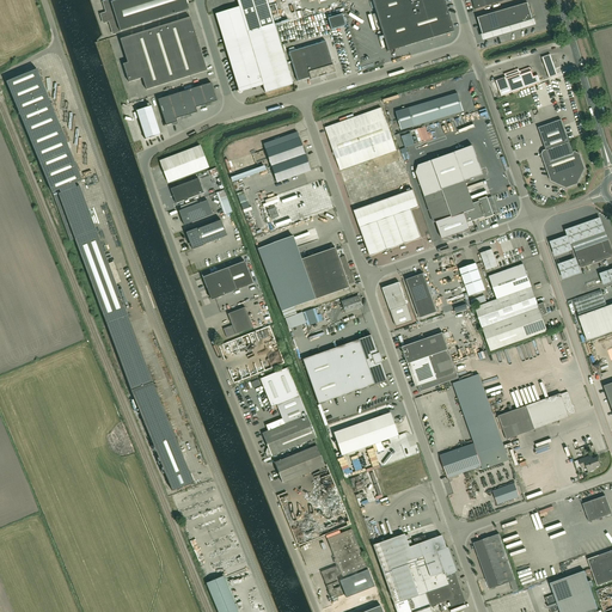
[(108,0),(103,2),(105,12),(101,14),(103,24),(109,22),(112,35),(120,32),(120,31),(189,10),(185,0),(117,0),(110,2),(109,0),(108,0)]
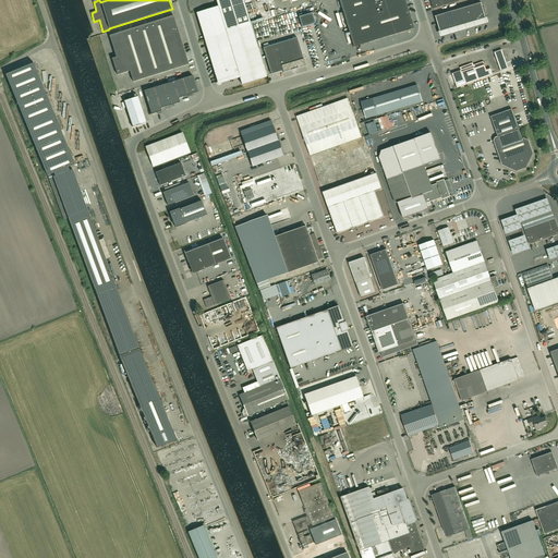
[(196,13),(204,38),(218,82),(220,84),(240,77),(242,85),(266,77),(242,0),(216,0),(218,7),(196,13)]
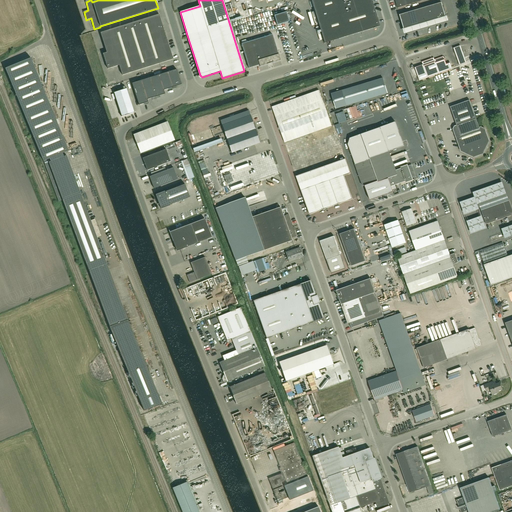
[(311,0),(324,43),(345,37),(380,26),(371,0),(311,0)]
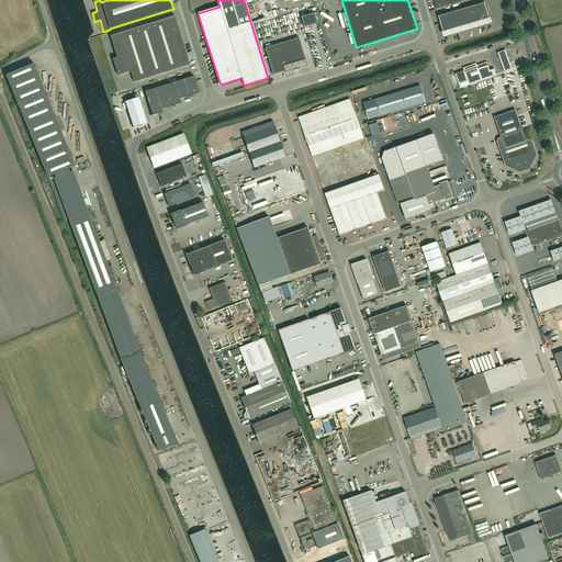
[(456,3),(454,0),(434,0),(437,9),(456,3)]
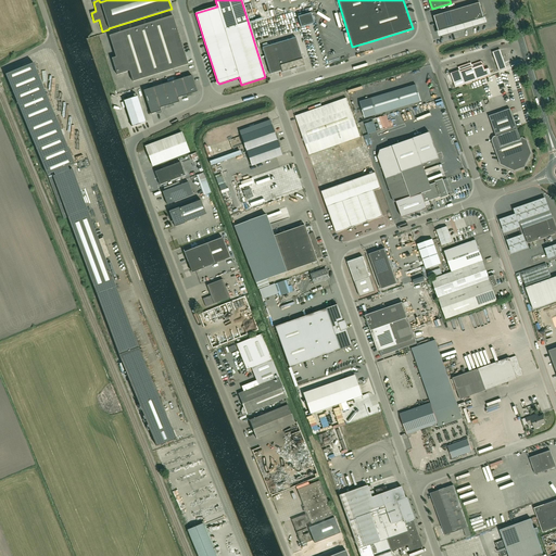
[(480,2),(434,16),(438,29),(439,34),(439,33),(440,34),(484,21),(484,20),(485,20),(482,8),(481,8),(480,2)]
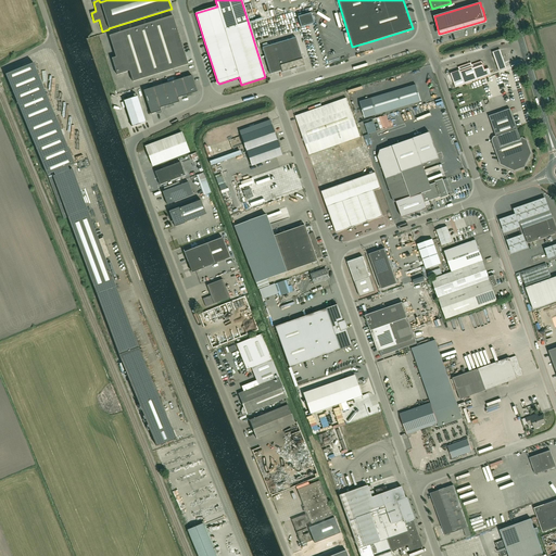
[(301,27),(314,24),(311,13),(298,16),(301,27)]
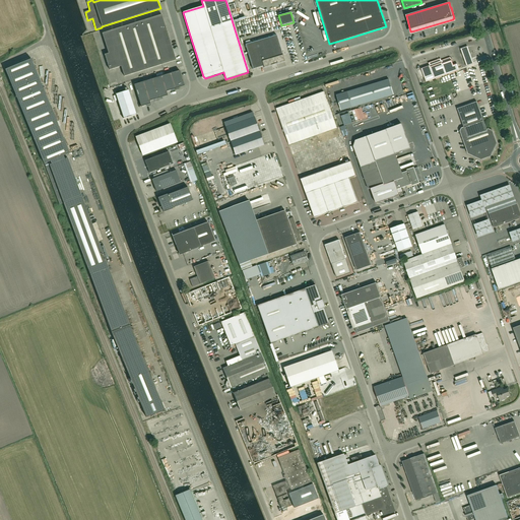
[(176,60),(161,14),(110,30),(116,51),(105,55),(110,70),(121,66),(124,76),(176,60)]
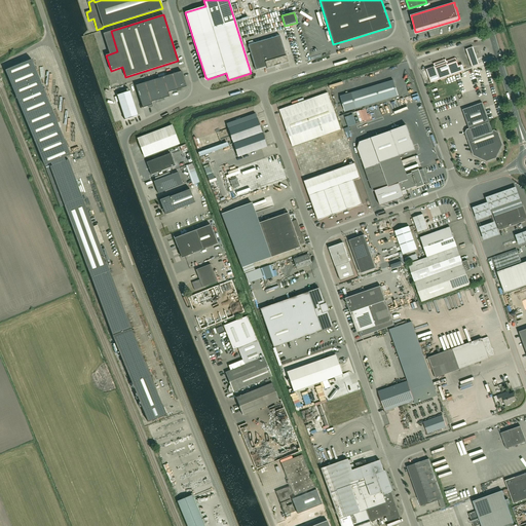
[(279,35),(248,45),(256,70),(266,67),(267,68),(275,66),(274,65),(279,64),(279,65),(288,62),(279,35)]
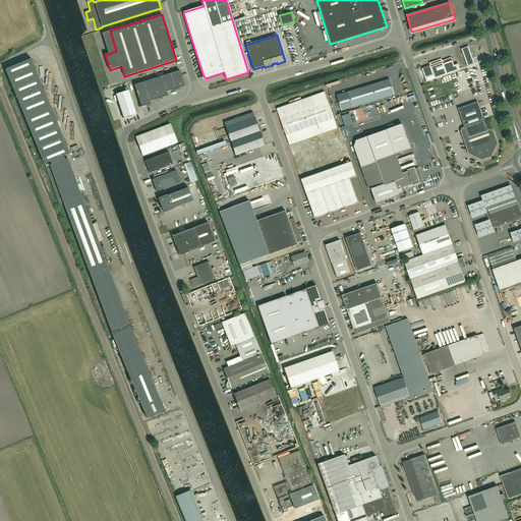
[(310,54),(328,48),(327,45),(308,51),(310,54)]
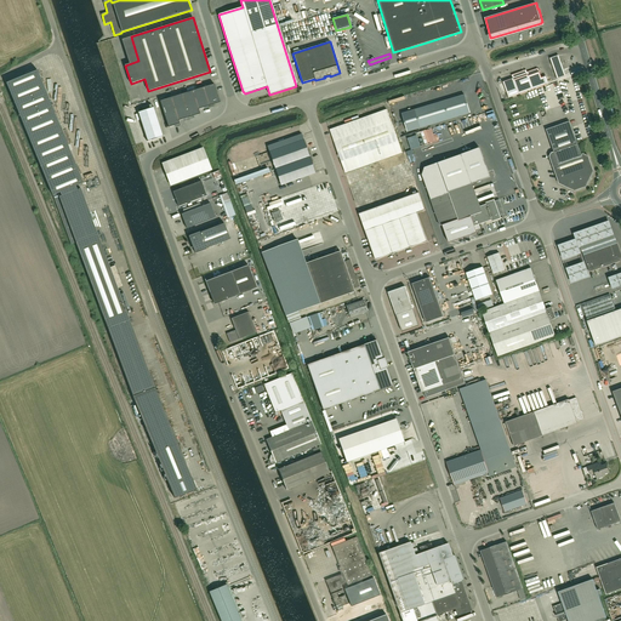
[(562,55),(553,58),(560,80),(569,77),(562,55)]
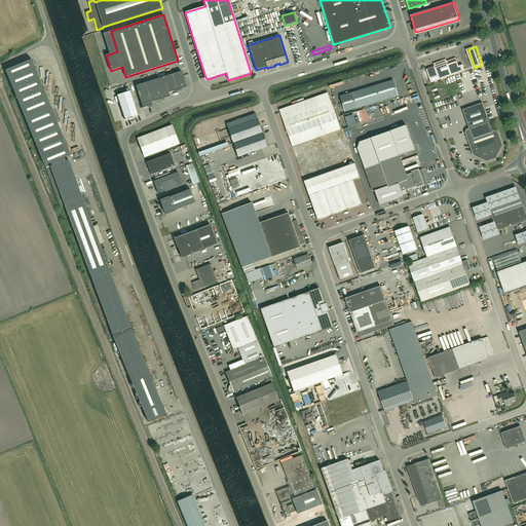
[(435,68),(425,70),(430,84),(464,72),(462,65),(458,67),(455,59),(446,62),(446,60),(433,64),(435,68)]
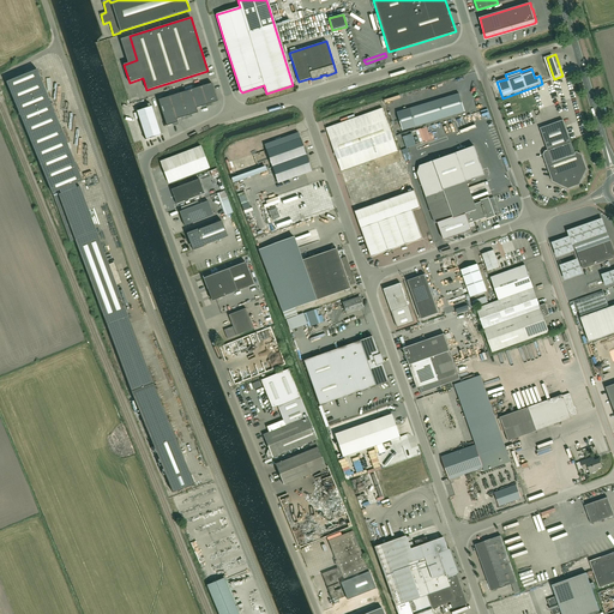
[(121,299),(119,293),(79,186),(77,188),(74,184),(83,181),(37,70),(6,82),(52,193),(71,242),(76,240),(132,392),(173,493),(194,483),(152,384),(121,299)]
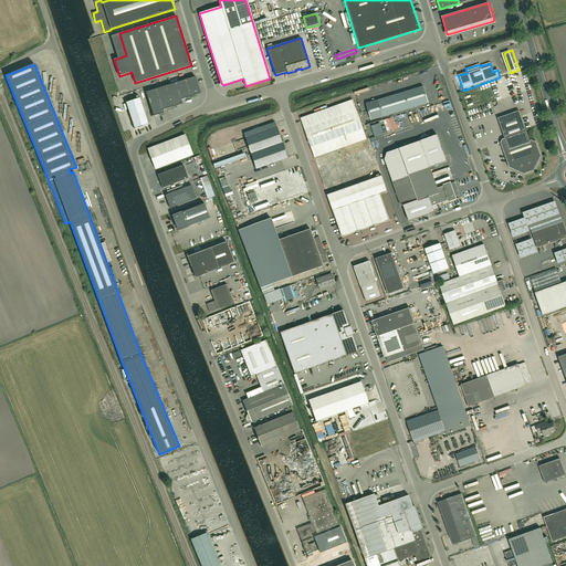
[(196,76),(186,80),(191,98),(195,97),(195,95),(200,94),(196,76)]
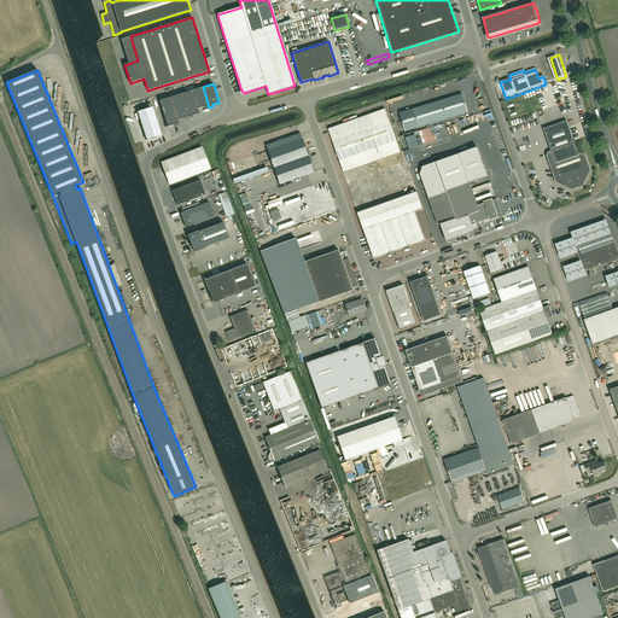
[(204,109),(209,108),(203,87),(192,91),(198,109),(204,108),(204,109)]
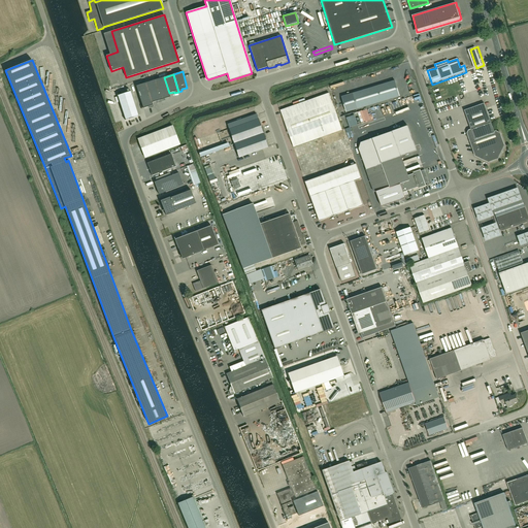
[(164,77),(155,80),(161,101),(165,100),(164,99),(170,97),(169,93),(164,77)]
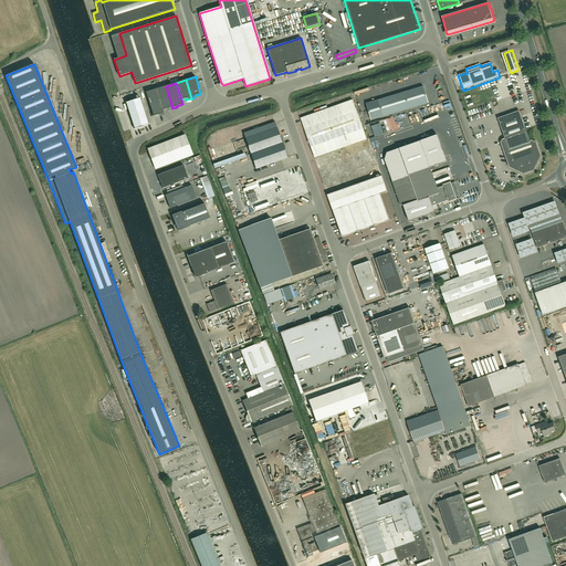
[(166,86),(156,88),(163,109),(168,108),(169,109),(173,108),(166,86)]
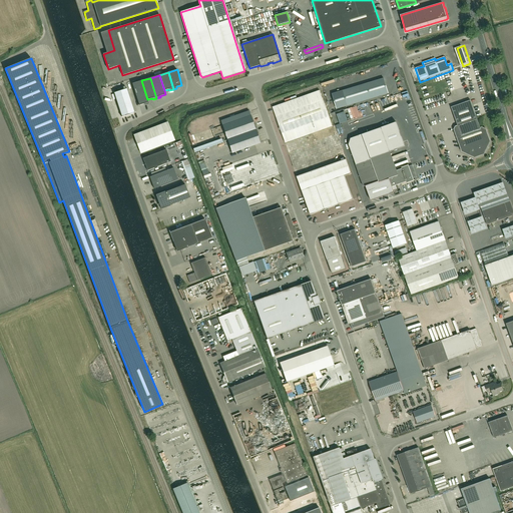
[(389,93),(384,78),(333,94),(337,109),(389,93)]
